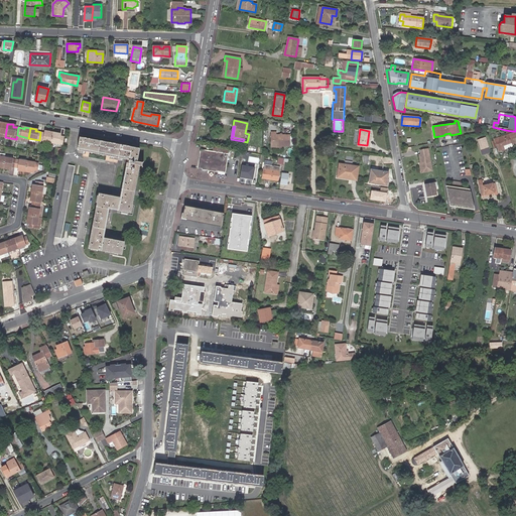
[(50,142),(52,132),(47,131),(46,133),(44,132),(40,132),(39,140),(50,142)]
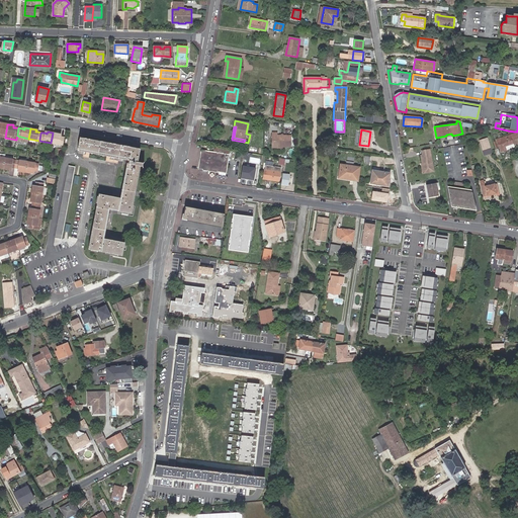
[(62,145),(64,137),(60,136),(58,136),(58,134),(53,133),(51,143),(62,145)]
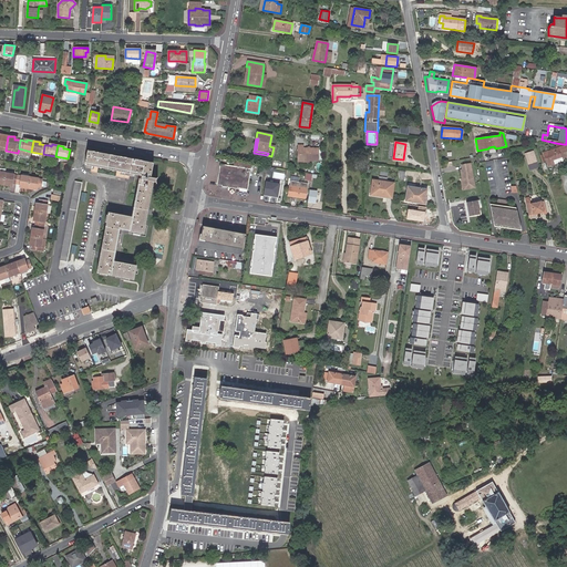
[(310,148),(308,148),(303,148),(303,146),(298,146),(298,160),(309,161),(318,161),(318,148),(310,148)]
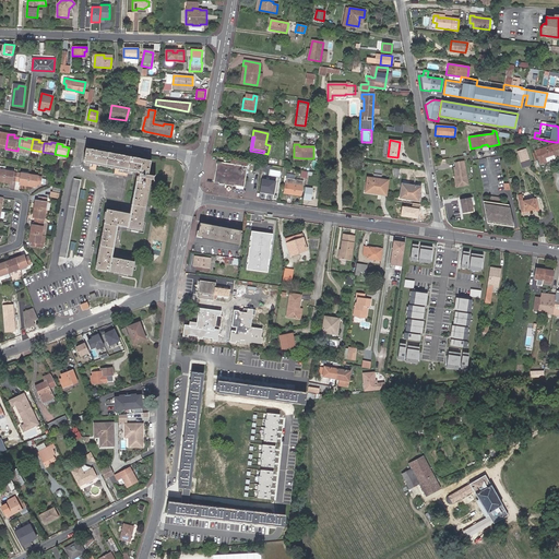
[(558,144),(540,151),(540,153),(536,155),(539,163),(539,165),(546,163),(545,161),(554,158),(555,159),(558,157),(558,144)]
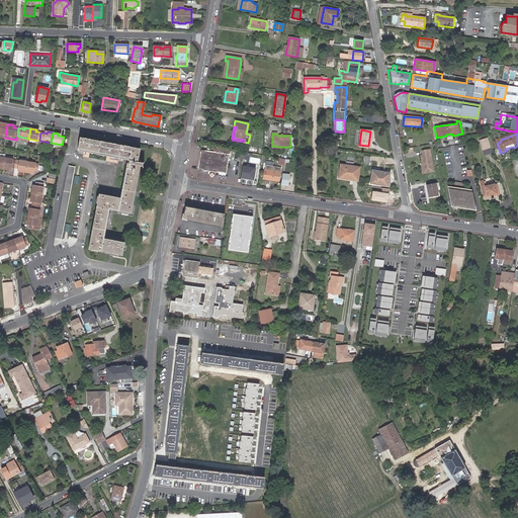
[(135,193),(140,165),(142,165),(142,167),(143,166),(142,164),(144,162),(143,160),(142,162),(137,161),(139,148),(79,137),(77,149),(128,159),(127,163),(125,162),(119,196),(98,193),(88,248),(122,254),(124,241),(103,237),(109,208),(131,212),(135,193)]
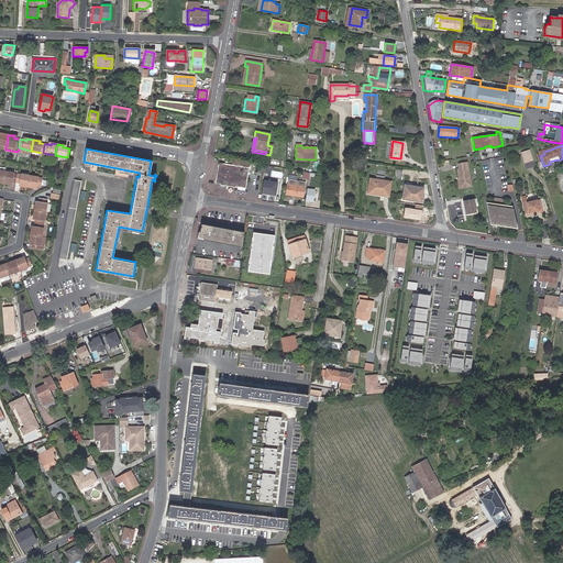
[(533,163),(529,152),(521,155),(525,165),(533,163)]
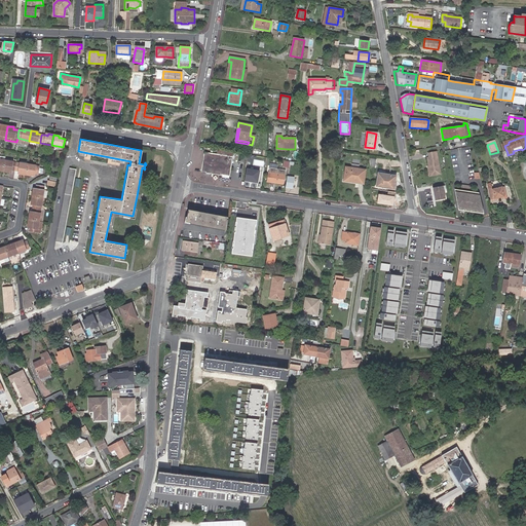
[(428,166),(429,176),(441,174),(437,152),(428,153),(429,157),(427,158),(429,166),(428,166)]
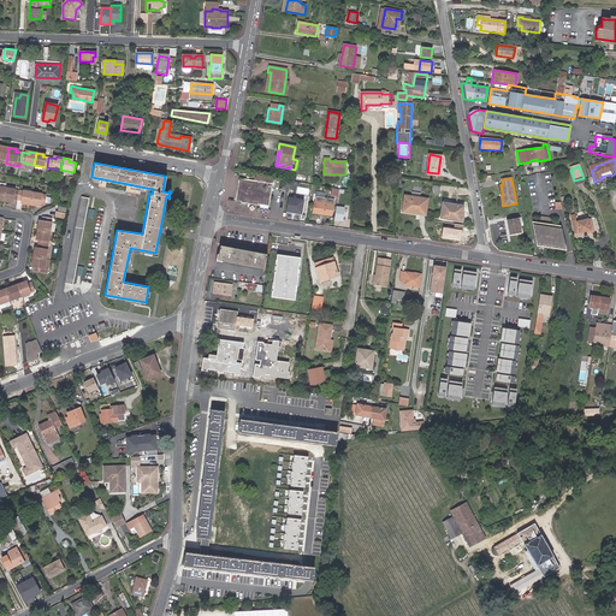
[(272,184),(240,179),(236,202),(240,202),(240,203),(259,206),(259,205),(268,206),(272,184)]
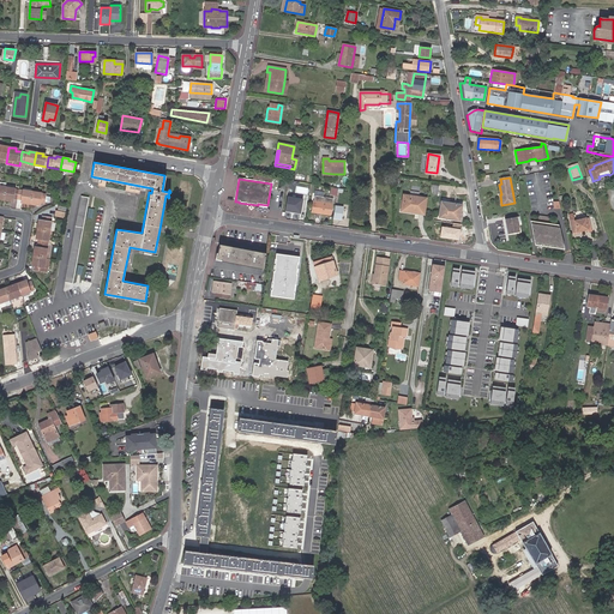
[(5,187),(2,199),(10,200),(10,198),(13,198),(17,199),(19,190),(13,188),(14,185),(6,184),(5,187)]
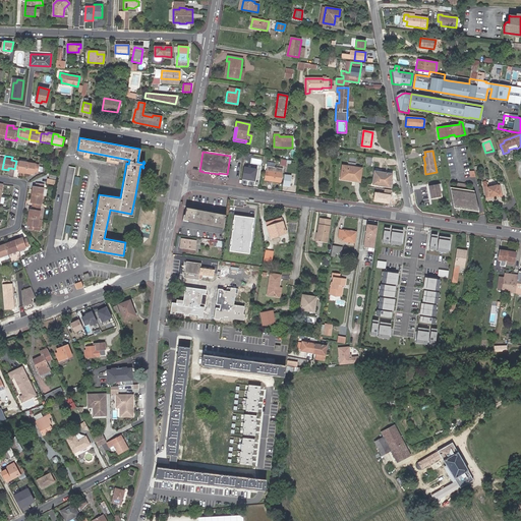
[(343,165),(342,170),(340,170),(339,178),(354,181),(354,179),(360,181),(362,168),(355,166),(355,161),(348,160),(347,165),(343,165)]
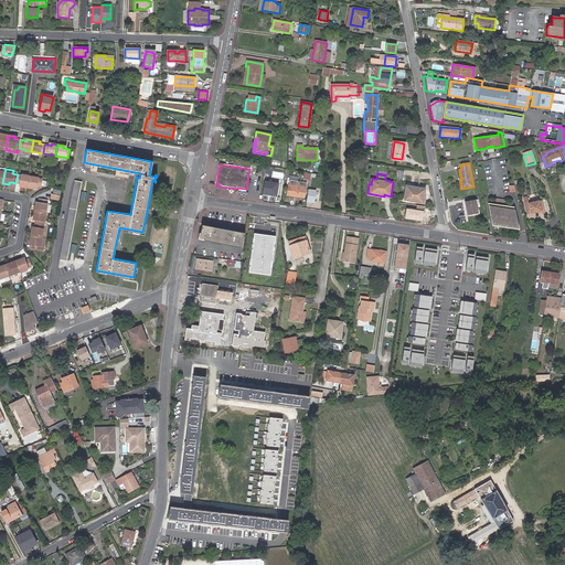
[(18,174),(16,183),(20,183),(22,184),(21,187),(28,188),(30,177),(18,174)]
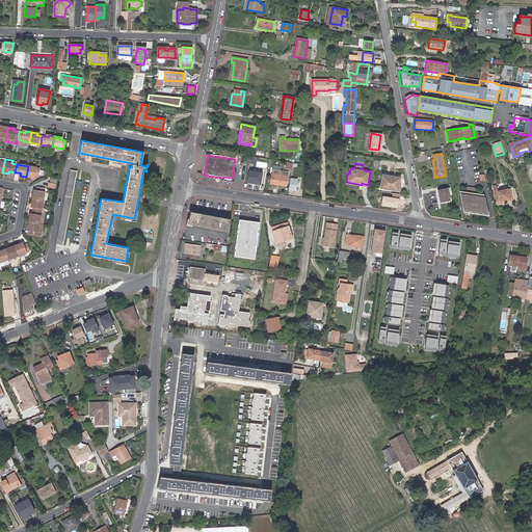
[(28,166),(26,177),(31,177),(31,175),(34,176),(38,176),(38,175),(38,169),(40,167),(28,166)]
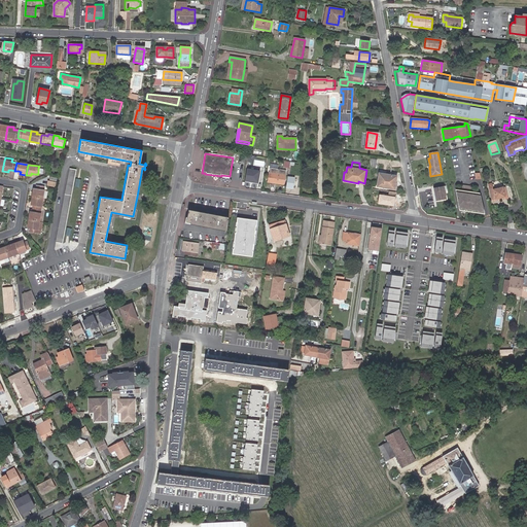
[(69,167),(56,238),(56,241),(62,242),(63,239),(76,168),(69,167)]
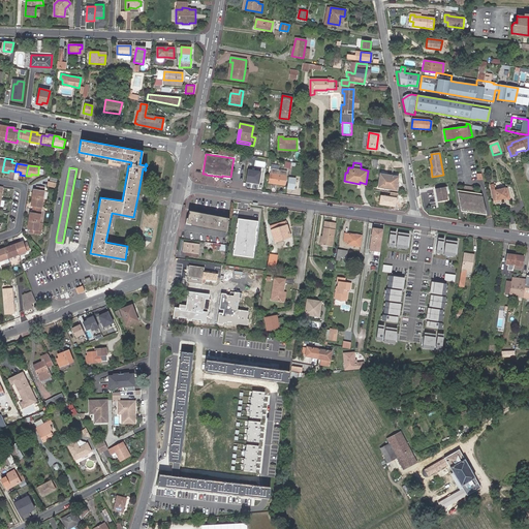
[(262,172),(248,168),(246,182),(259,185),(262,172)]
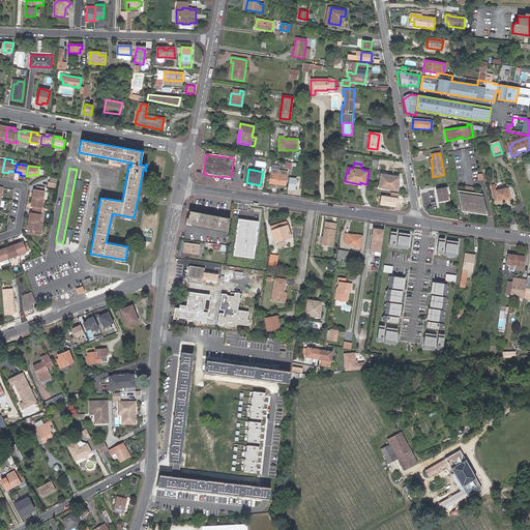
[(271,169),(270,174),(269,183),(286,185),(287,177),(288,171),(271,169)]
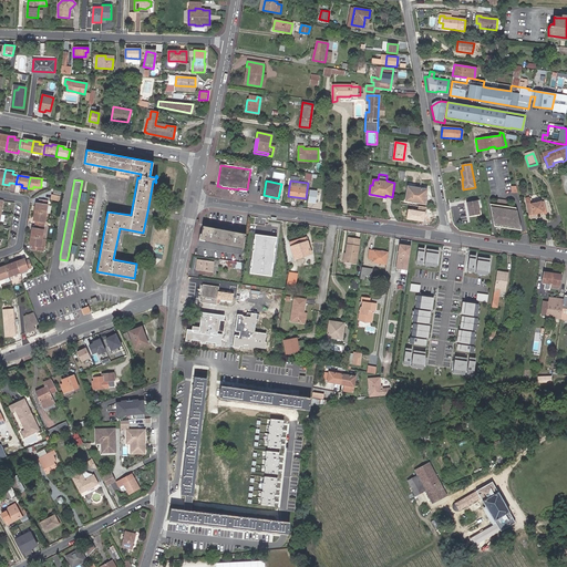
[(404,199),(415,202),(415,200),(424,202),(425,189),(406,186),(404,199)]
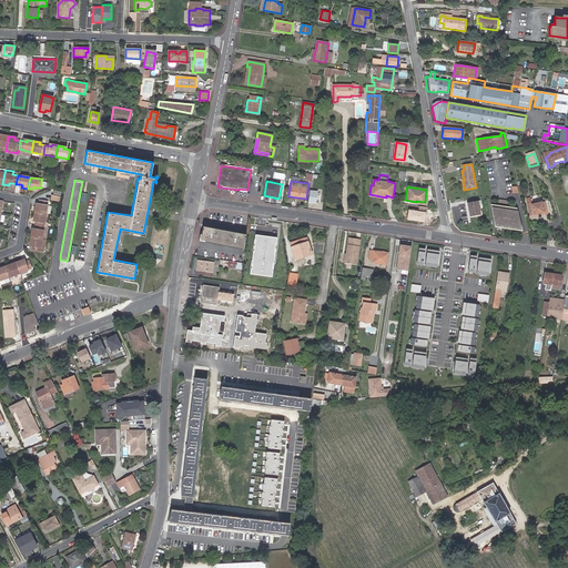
[(318,191),(311,190),(308,203),(316,204),(318,191)]
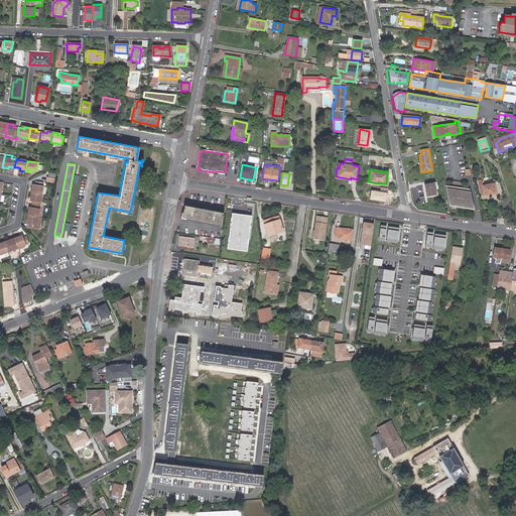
[(32,186),(31,192),(41,194),(43,182),(36,181),(35,184),(34,187),(32,186)]
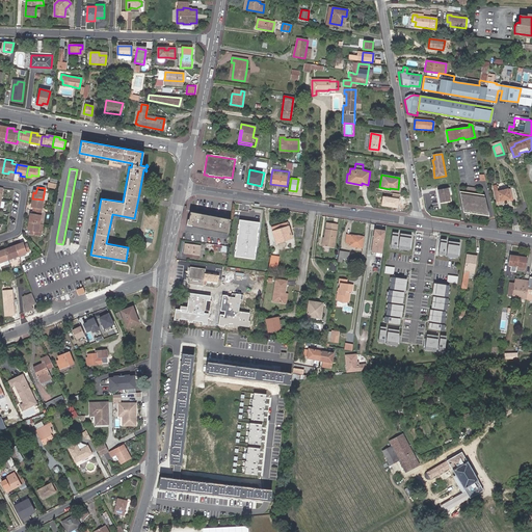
[(449,188),(437,190),(441,203),(451,201),(449,188)]
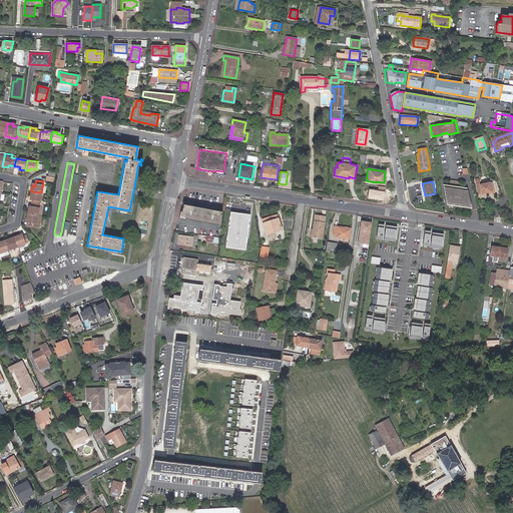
[(490,182),(480,184),(480,182),(476,183),(478,193),(492,191),(490,182)]
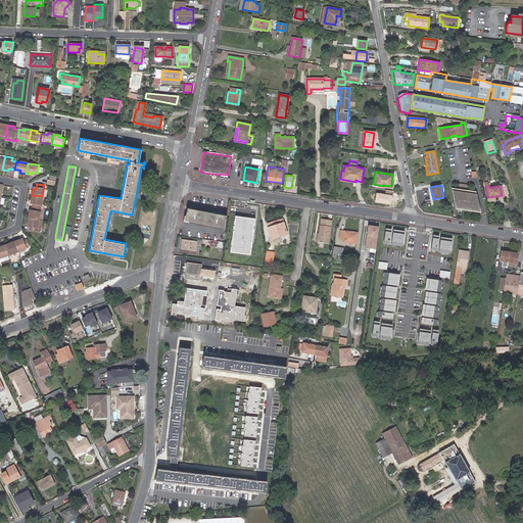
[(453,188),(457,208),(481,212),(477,192),(453,188)]
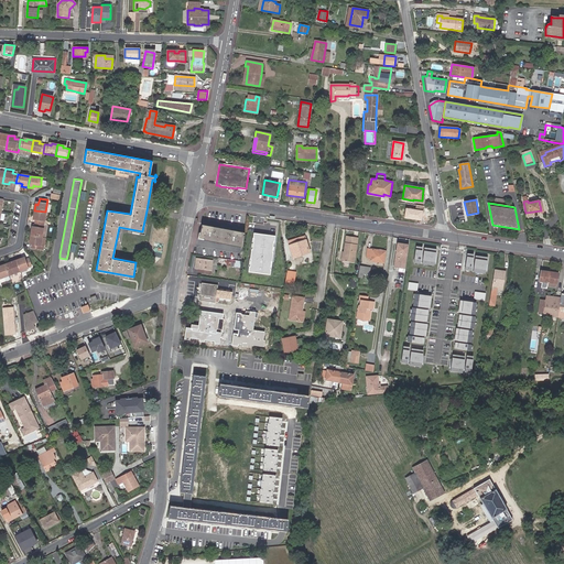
[(403,207),(402,219),(422,221),(423,210),(403,207)]
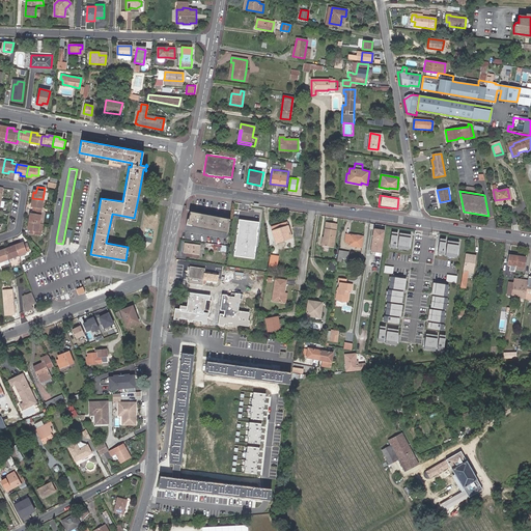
[(43,199),(32,198),(31,203),(34,203),(33,206),(33,210),(40,211),(43,199)]
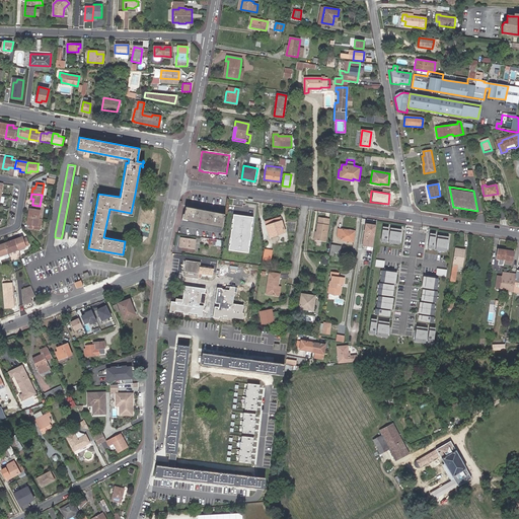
[(40,206),(32,205),(31,208),(31,211),(28,211),(27,216),(38,217),(40,206)]
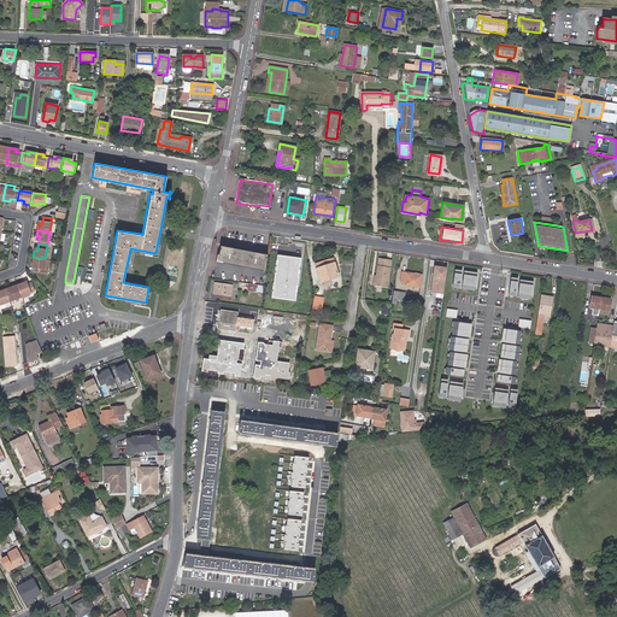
[(265,270),(268,254),(218,247),(217,264),(265,270)]
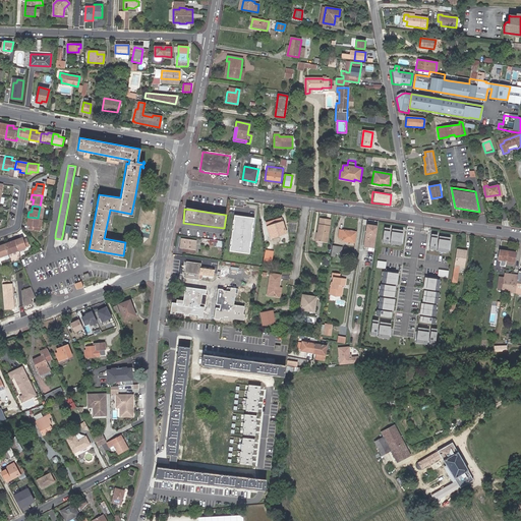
[(255,218),(235,215),(229,251),(250,253),(255,218)]
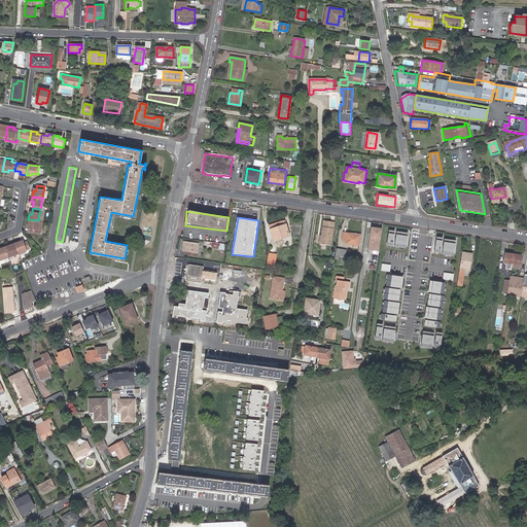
[(38,220),(28,219),(27,224),(30,224),(29,227),(29,231),(37,233),(40,233),(42,221),(38,220)]
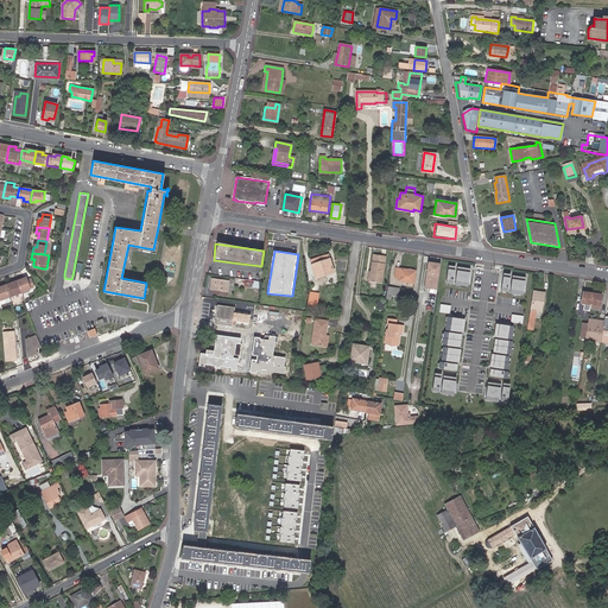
[(311,264),(316,277),(333,272),(328,254),(322,255),(324,259),(311,264)]
